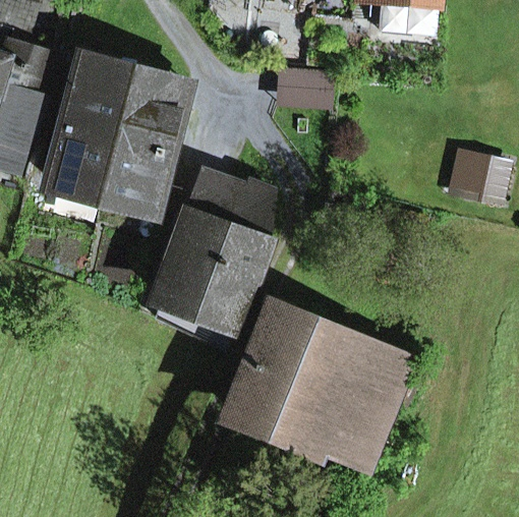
[(0,0),(0,35),(9,38),(39,46),(53,0),(0,0)]
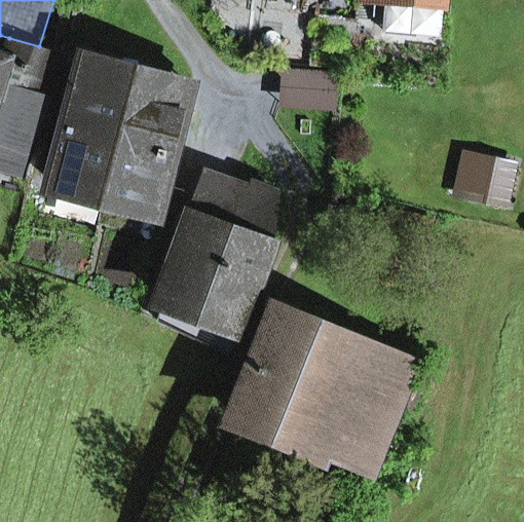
[(36,131),(57,52),(39,46),(9,38),(4,56),(0,54),(0,166),(20,172),(32,129),(36,131)]
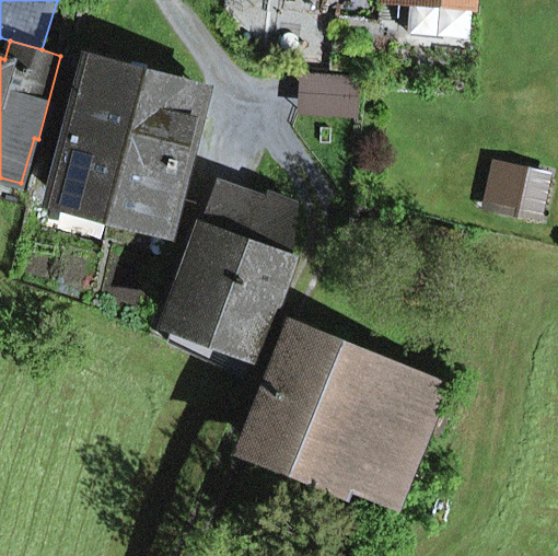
[(91,54),(55,193),(111,207),(147,68),(91,54)]
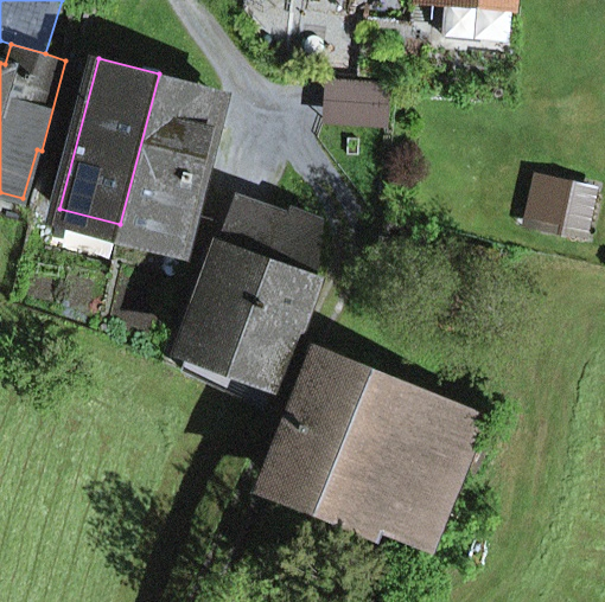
[(120,224),(183,239),(222,90),(159,74),(120,224)]
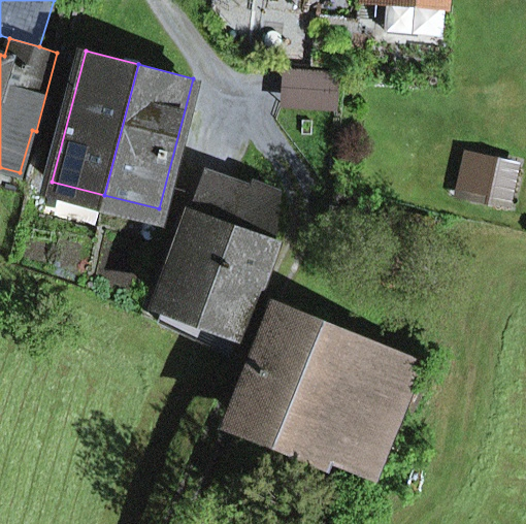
[(337,70),(284,67),(282,102),(334,105),(337,70)]
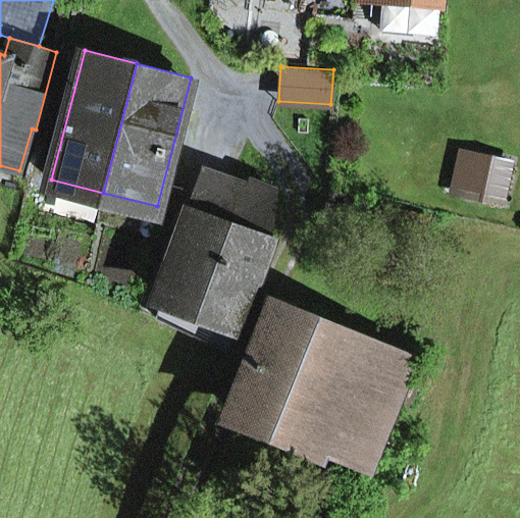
[(458,151),(452,182),(504,193),(510,162),(458,151)]
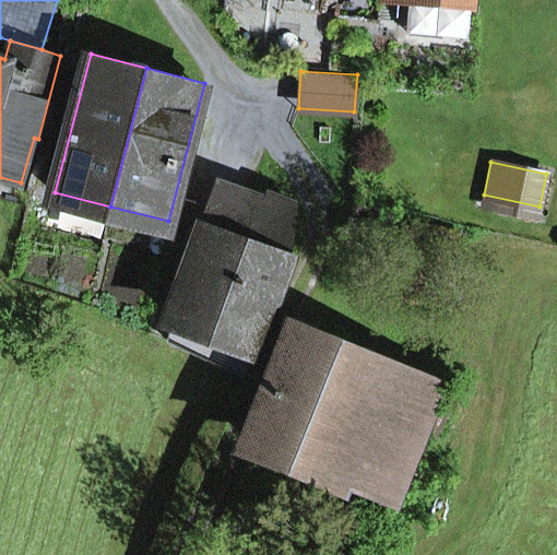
[(259,196),(223,185),(211,223),(245,236),(259,196)]
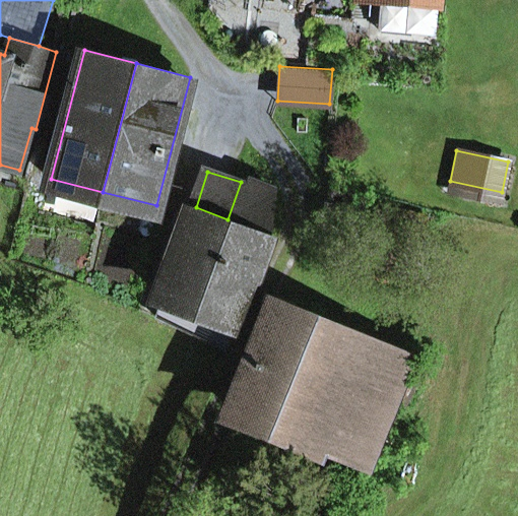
[(251,177),(249,184),(241,182),(228,219),(196,207),(154,314),(224,347),(269,237),(275,188),(251,177)]
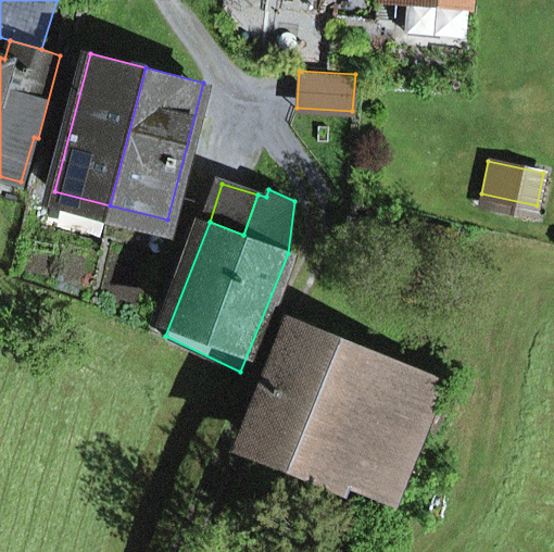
[(533,217),(537,205),(481,193),(478,205),(533,217)]
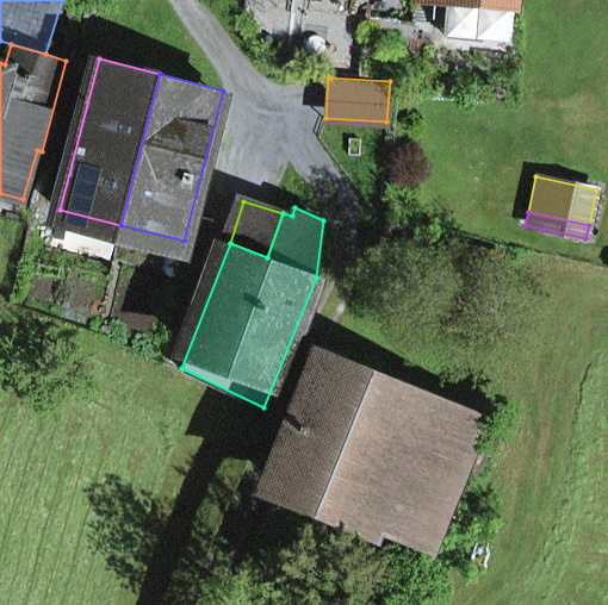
[(361,521),(417,387),(330,350),(274,482),(361,521)]
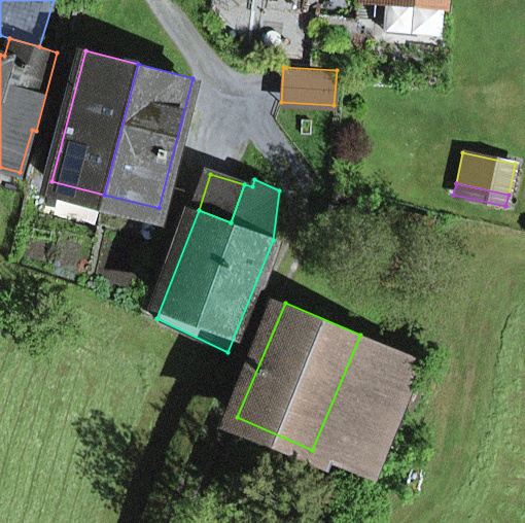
[(414,367),(411,356),(360,335),(312,450),(363,472),(388,412),(394,414),(414,367)]
